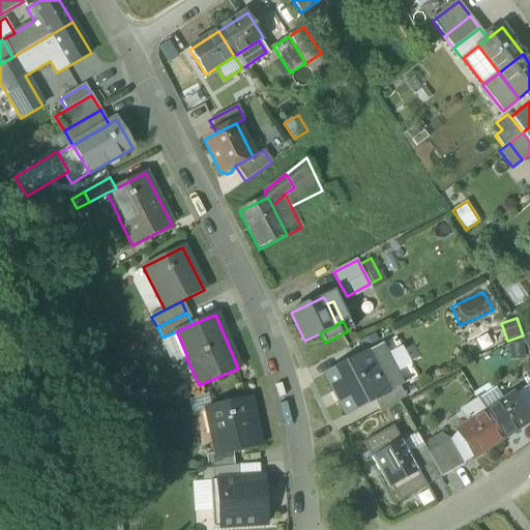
[(187,357),(177,332),(159,341),(171,364),(186,358),(187,357)]
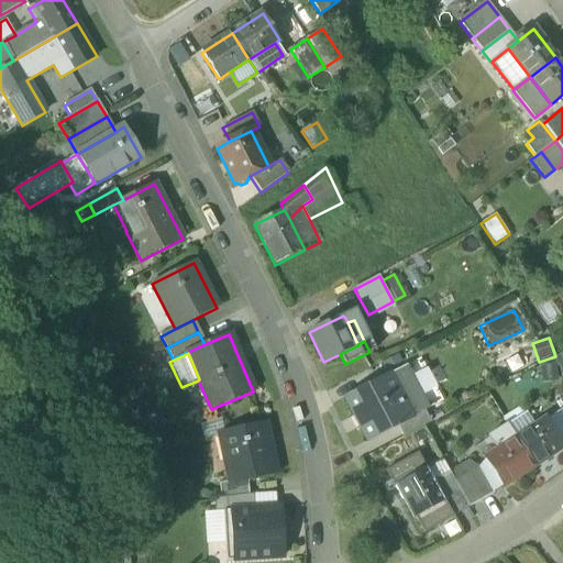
[(562,357),(561,354),(552,359),(555,365),(562,375),(562,357)]
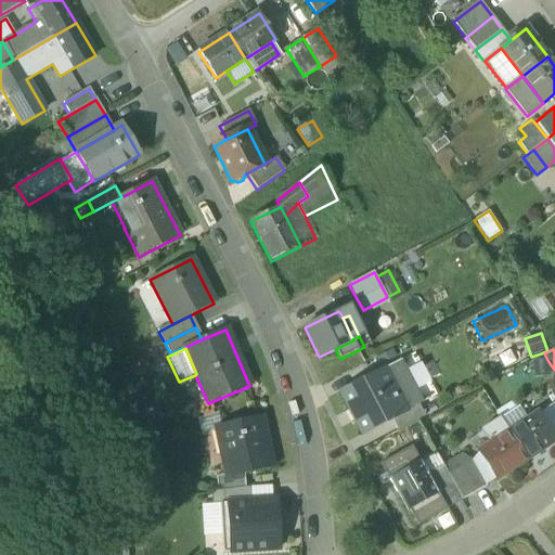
[(550,377),(547,360),(532,360),(534,378),(550,377)]
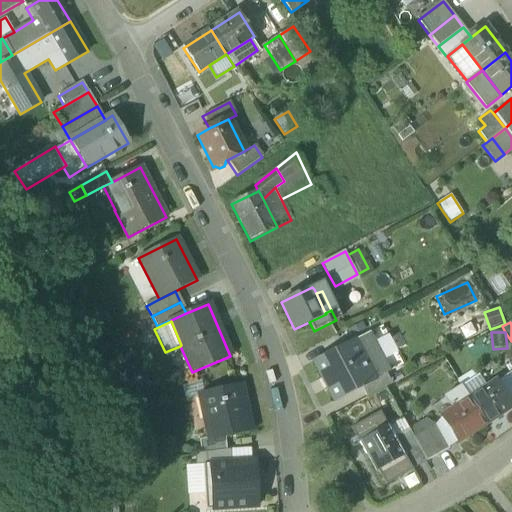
[(368,333),(354,341),(314,362),(334,401),(361,387),(374,380),(374,378),(385,372),(386,374),(389,372),(383,361),(373,343),(368,333)]
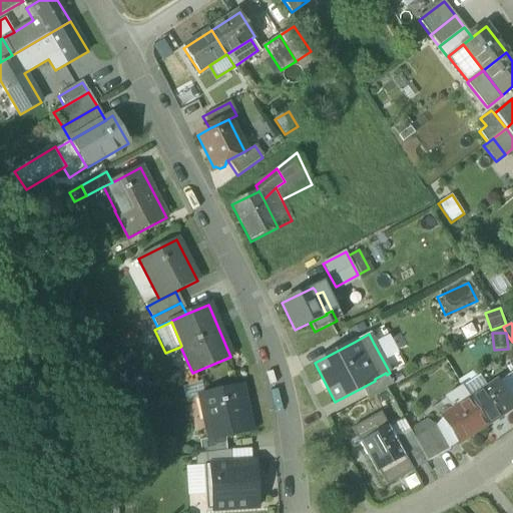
[(389,336),(374,344),(384,362),(399,354),(389,336)]
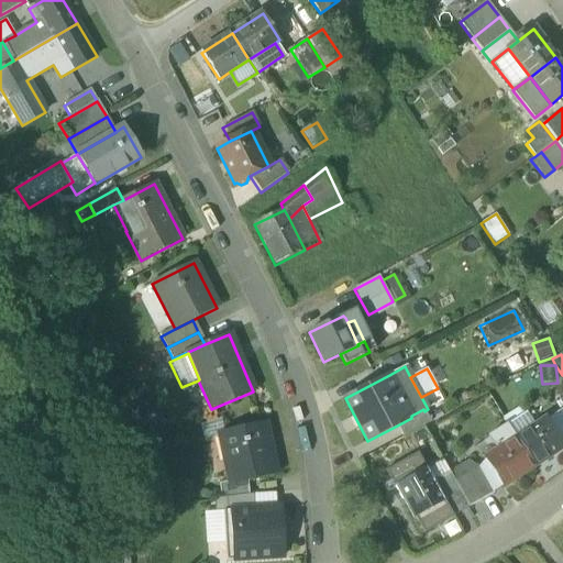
[(561,442),(562,440),(562,408),(545,420),(561,442)]
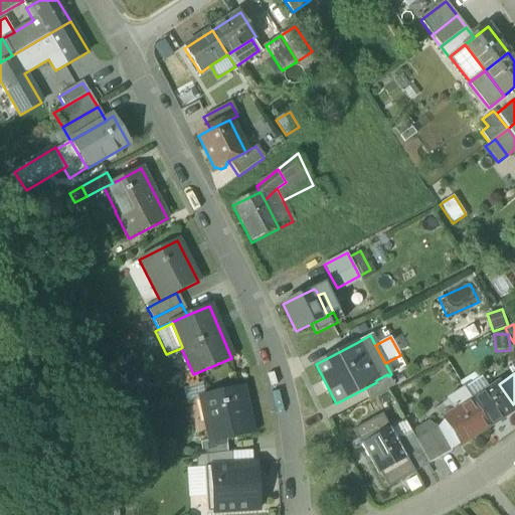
[(363,389),(368,400),(388,390),(394,387),(388,376),(387,374),(376,380),(376,382),(363,389)]
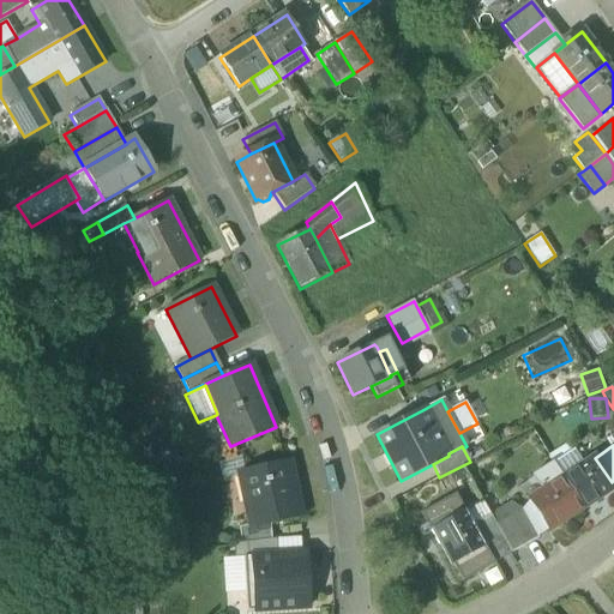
[(573,450),(554,464),(564,479),(584,465),(573,450)]
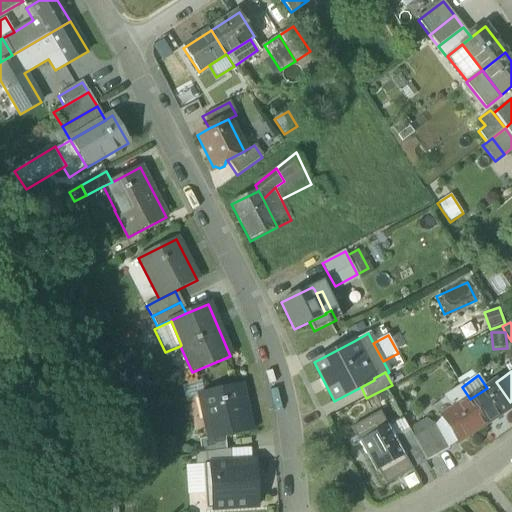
[(184,402),(200,398),(200,395),(204,394),(201,382),(181,387),(184,402)]
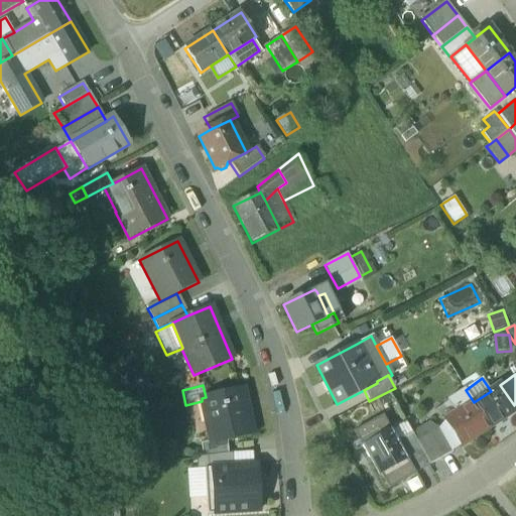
[(491,391),(474,402),(489,427),(515,410),(515,409),(514,405),(500,385),(491,391)]
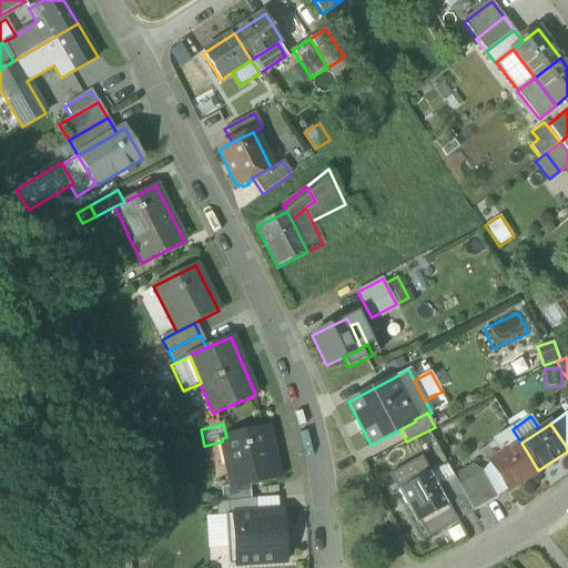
[(232,487),(232,488),(250,484),(277,478),(266,428),(226,437),(222,438),(222,442),(232,487)]
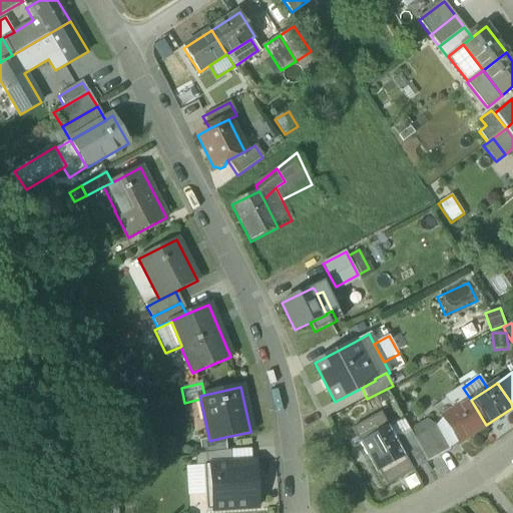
[(445,399),(453,412),(471,400),(463,388),(445,399)]
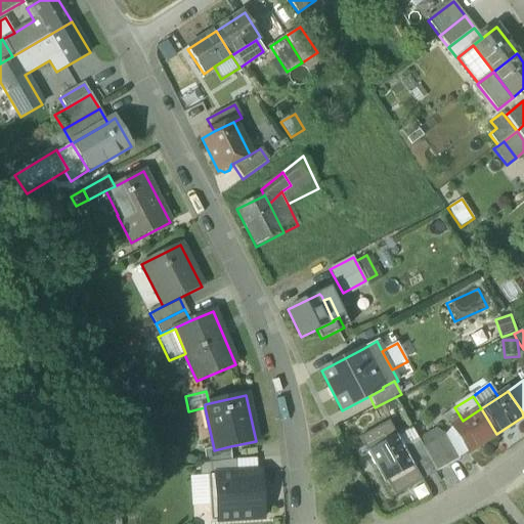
[(496,434),(481,408),(463,421),(452,427),(469,452),(496,434)]
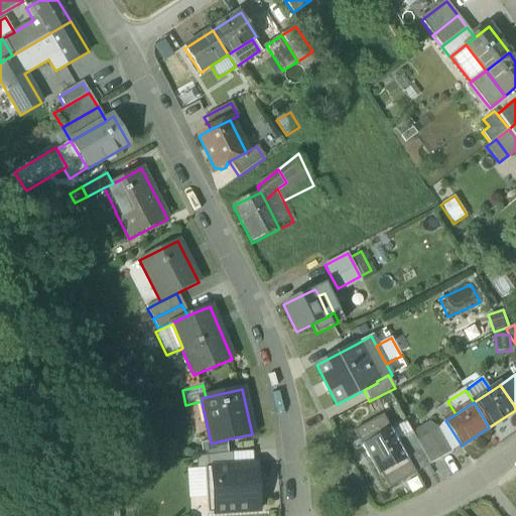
[(361,446),(390,429),(382,415),(353,432),(361,446)]
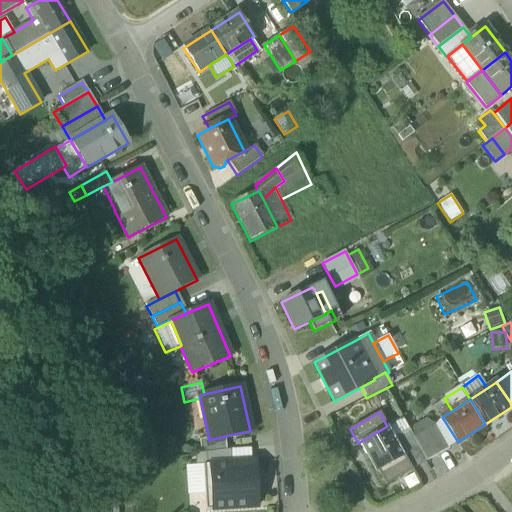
[(435,425),(448,448),(458,442),(442,417),(435,425)]
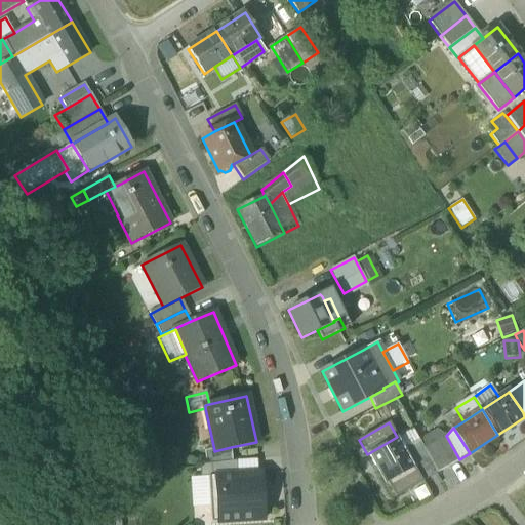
[(404,448),(418,440),(412,430),(397,438),(404,448)]
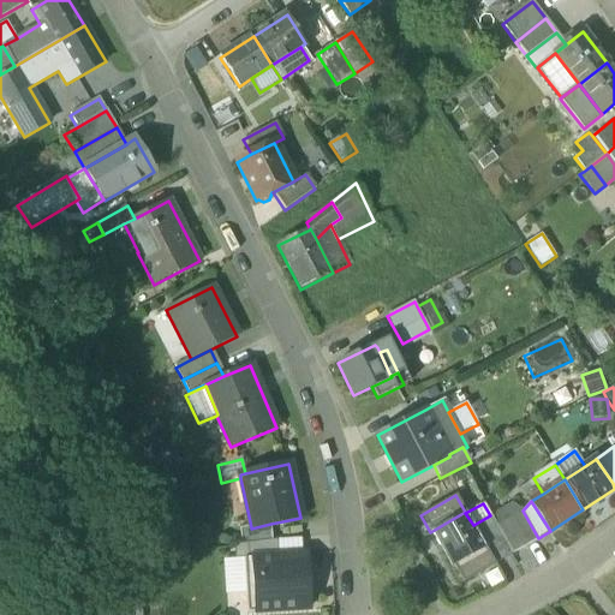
[(496,525),(523,511),(512,505),(490,515),(496,525)]
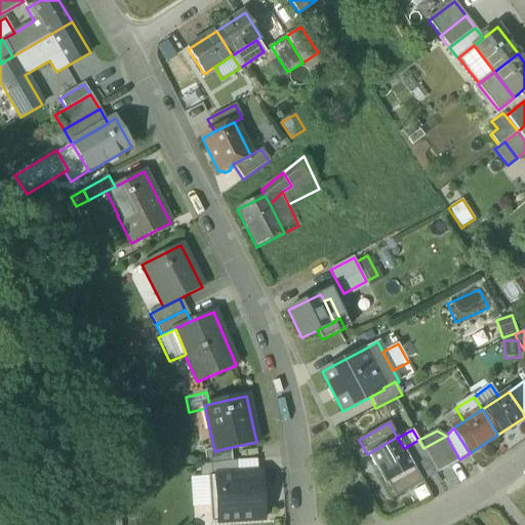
[(446,436),(423,448),(437,474),(460,460),(459,459),(446,436)]
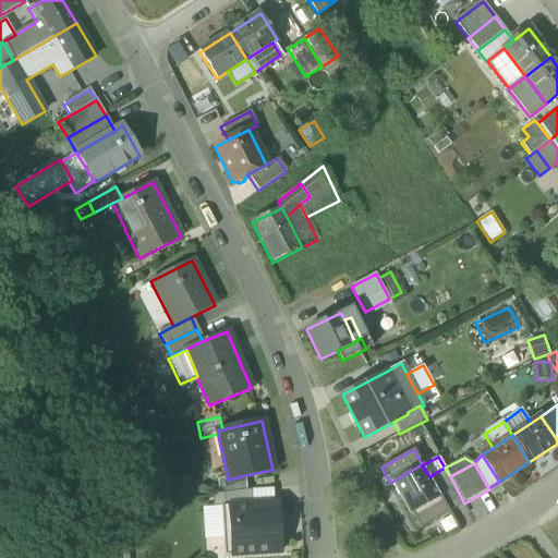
[(400,494),(412,513),(440,498),(429,476),(422,465),(422,464),(390,483),(398,496),(400,494)]
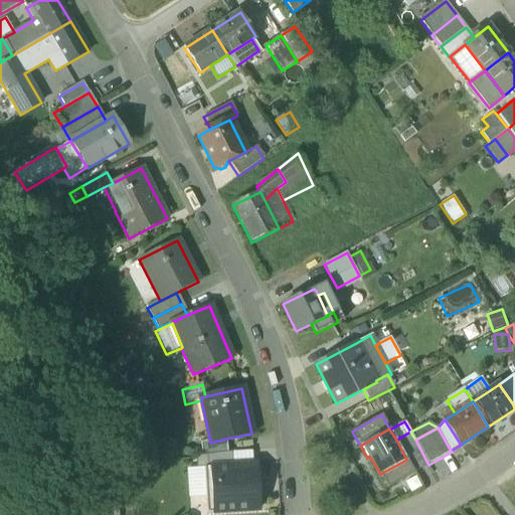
[(406,460),(414,473),(428,465),(415,440),(410,432),(396,440),(406,460)]
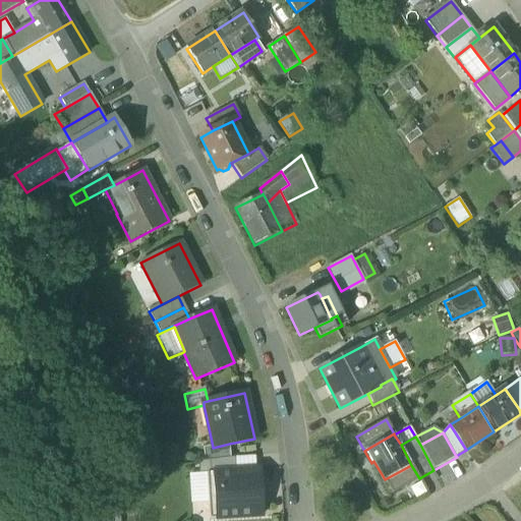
[(203,449),(205,461),(211,460),(230,459),(229,444),(213,448),(213,447),(203,449)]
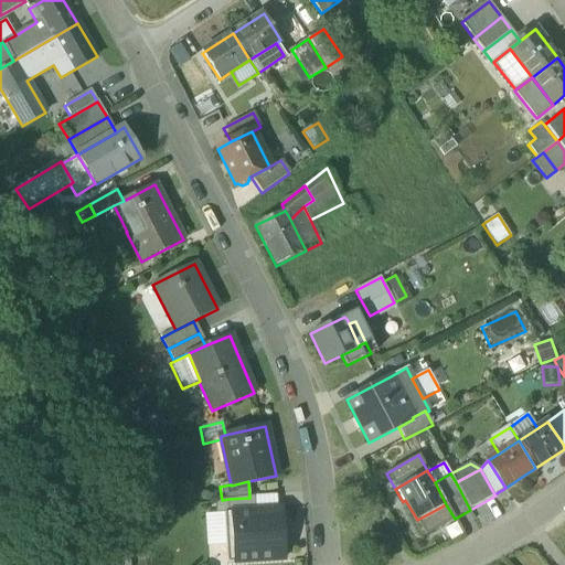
[(224,513),(228,512),(228,499),(222,500),(215,501),(215,514),(224,513)]
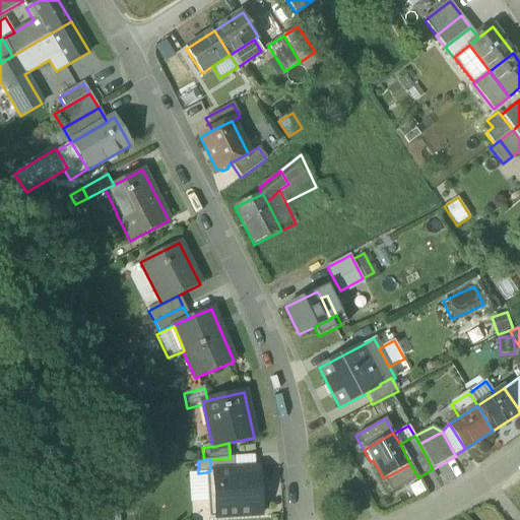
[(381,480),(384,478),(373,460),(371,462),(381,480)]
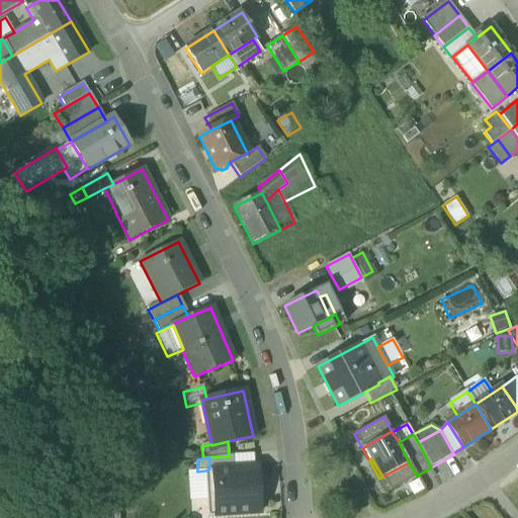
[(409,462),(382,477),(390,491),(417,476),(409,462)]
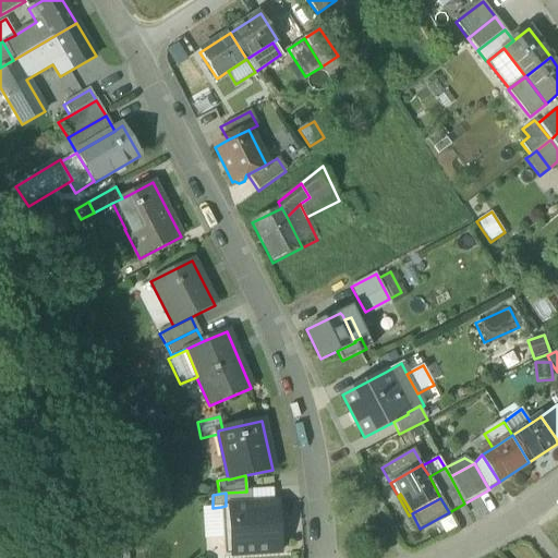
[(229,506),(232,556),(280,553),(277,502),(229,506)]
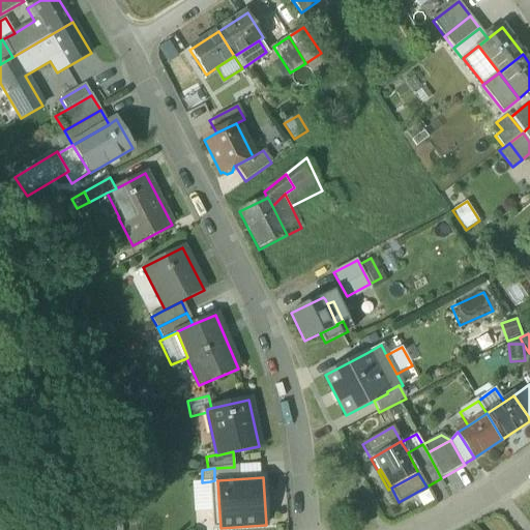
[(212,528),(221,528),(217,480),(214,480),(210,481),(212,528)]
